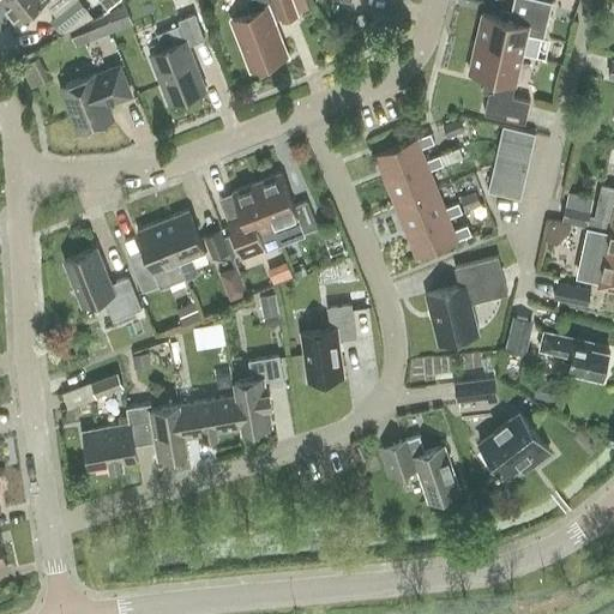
[(66,0),(0,0),(0,2),(16,23),(43,0),(53,12),(66,0)]
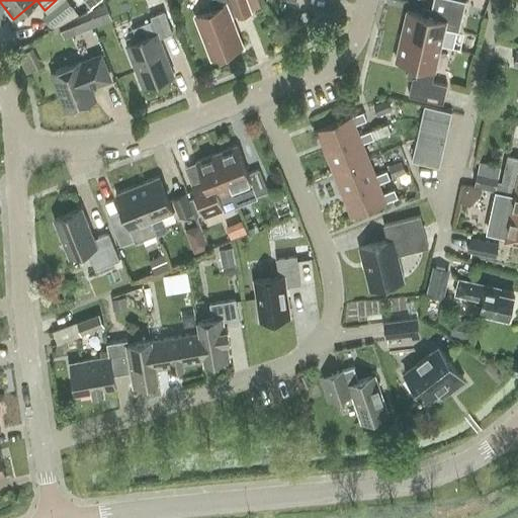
[(67,0),(64,0),(42,17),(51,28),(75,9),(67,0)]
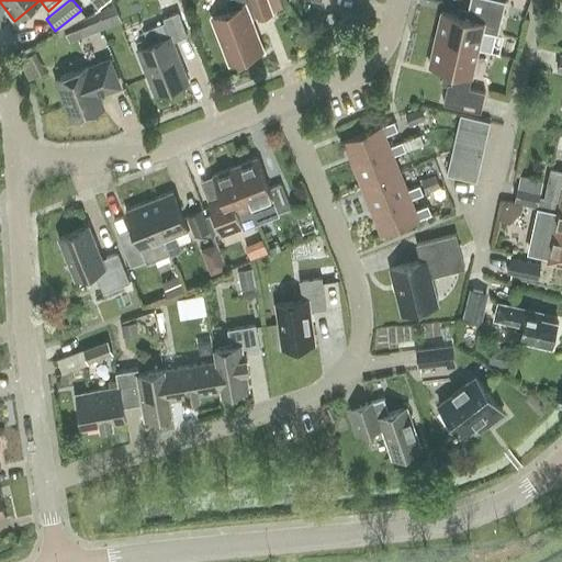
[(224,0),(229,11),(214,18),(232,63),(261,52),(249,20),(258,17),(258,19),(272,13),(272,11),(282,8),(279,0),(224,0)]
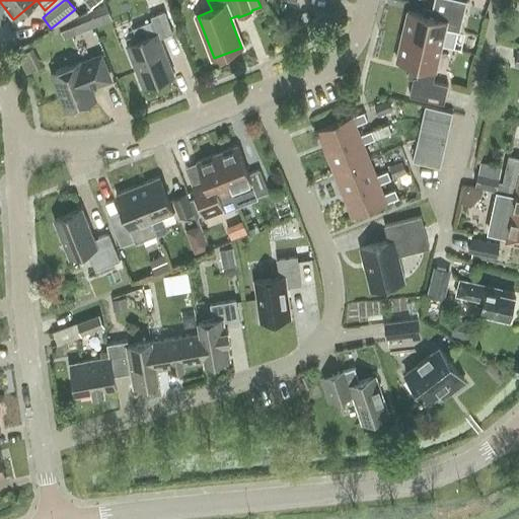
[(434,0),(431,16),(408,11),(402,35),(442,46),(446,28),(460,31),(463,16),(464,16),(467,0),(465,0),(434,0)]
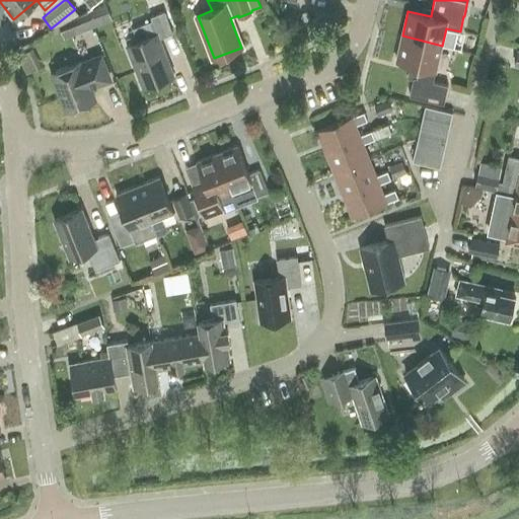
[(173,32),(165,11),(151,17),(152,20),(133,28),(138,42),(127,46),(143,86),(174,74),(160,39),(173,32)]
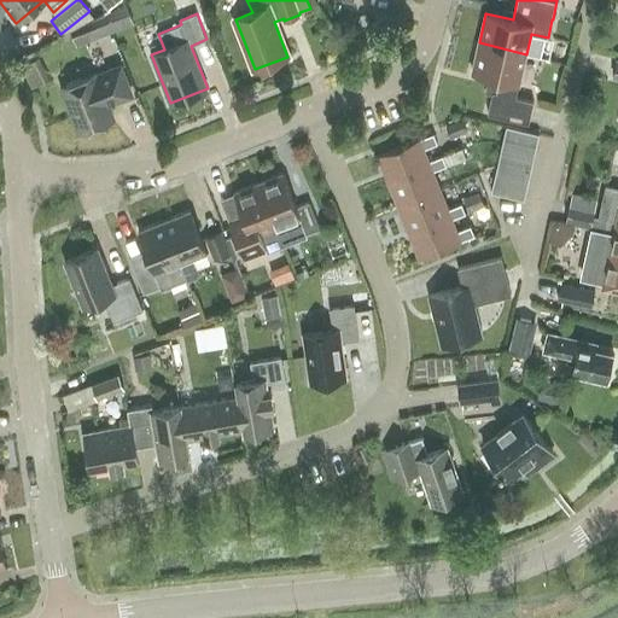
[(105,15),(86,24),(92,40),(112,31),(105,15)]
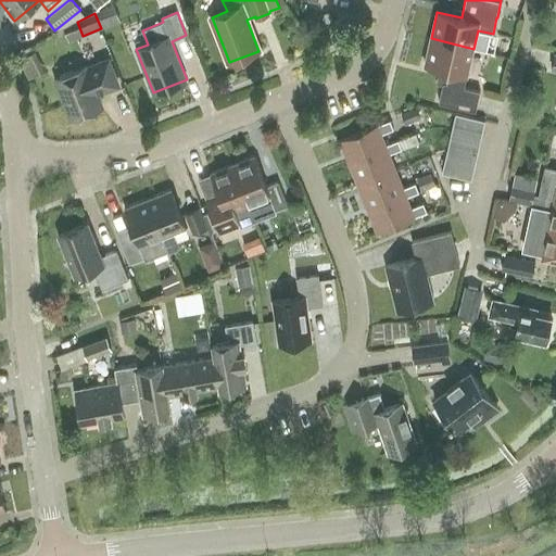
[(474,49),(431,38),(425,65),(450,71),(447,83),(443,83),(439,102),(476,111),(480,91),(464,87),(466,75),(467,75),(474,49)]
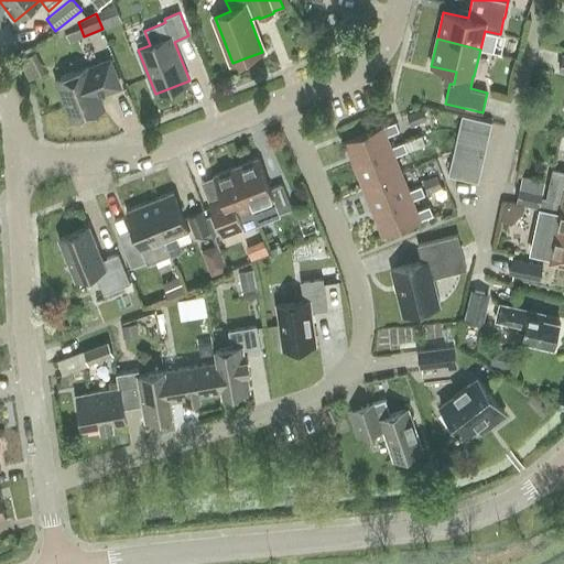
[(98,95),(120,86),(109,61),(88,69),(87,67),(56,79),(73,121),(104,109),(98,95)]
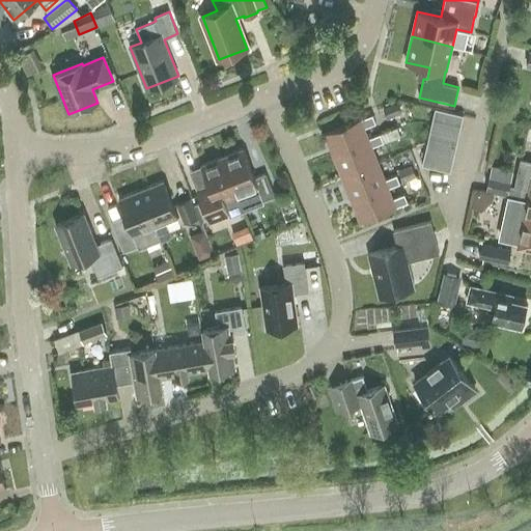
[(400,113),(397,103),(383,108),(387,118),(400,113)]
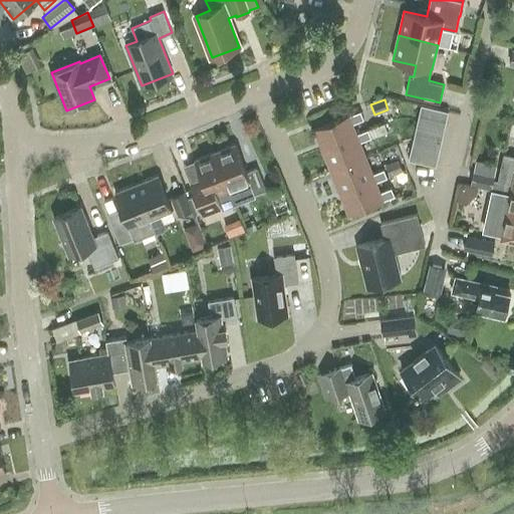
[(422,104),(418,118),(446,124),(449,111),(422,104)]
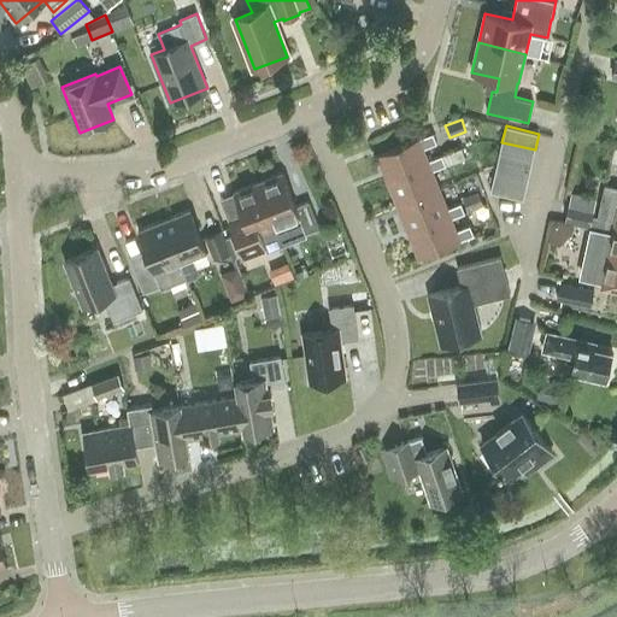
[(377,154),(388,181),(429,164),(428,160),(423,148),(438,144),(433,134),(419,139),(419,137),(377,154)]
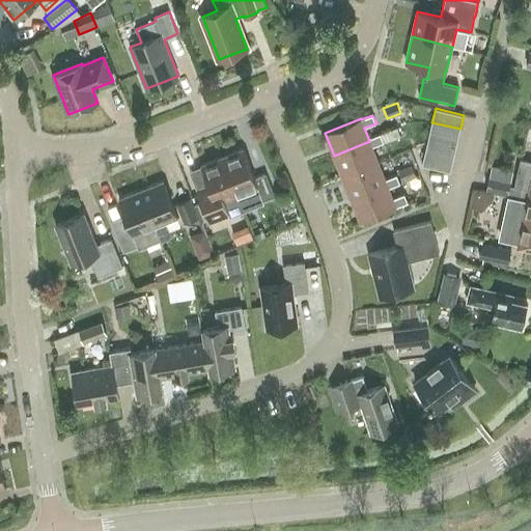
[(428,137),(457,143),(460,129),(431,122),(428,137)]
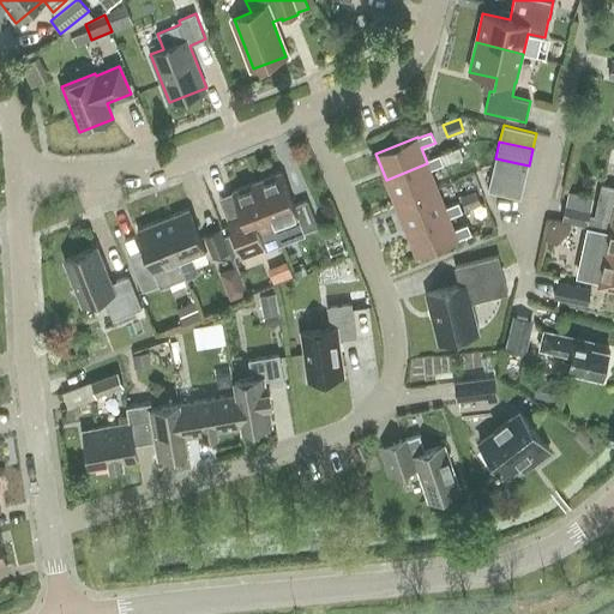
[(427,163),(386,180),(396,205),(438,188),(431,170),(444,164),(440,155),(426,160),(427,163)]
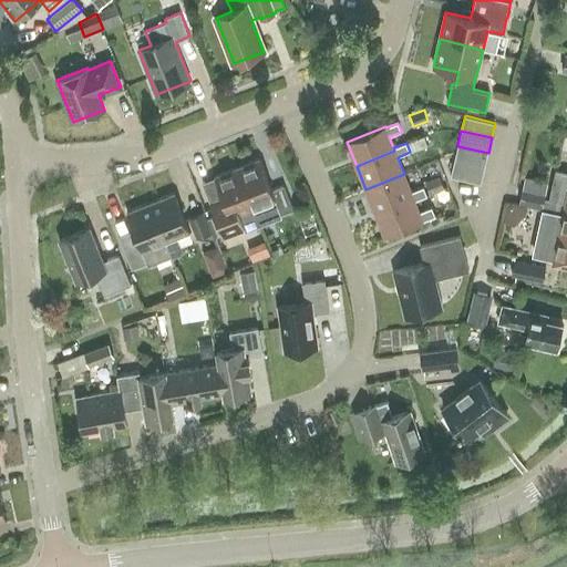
[(484,168),(488,153),(457,146),(454,161),(484,168)]
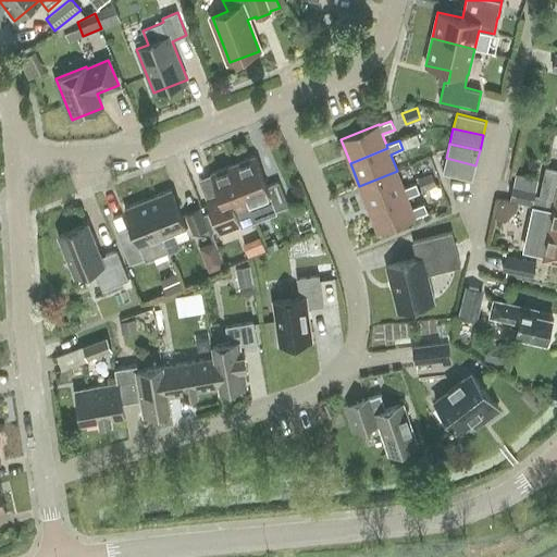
[(256,222),(277,213),(276,211),(288,206),(280,182),(267,187),(255,157),(233,165),(240,185),(249,206),(256,222)]
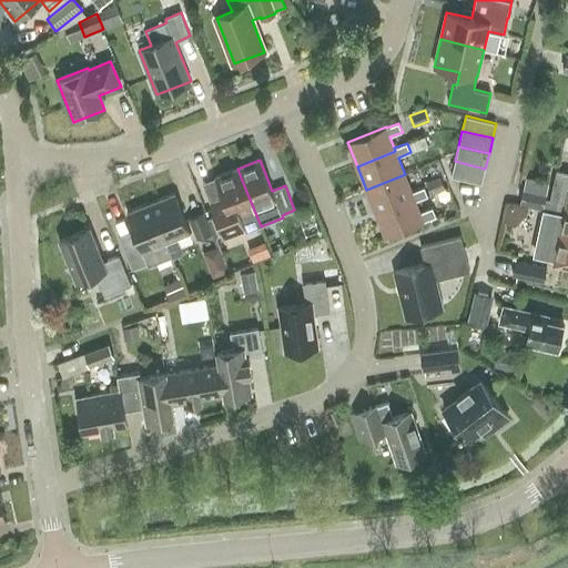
[(482,183),(485,169),(455,161),(452,176),(482,183)]
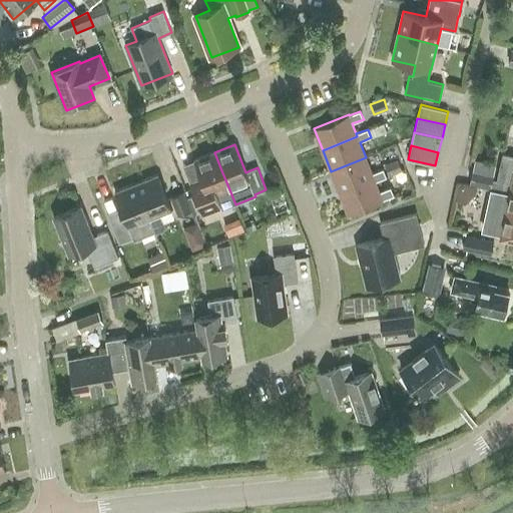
[(190,182),(202,214),(221,207),(221,209),(235,204),(229,189),(221,170),(214,152),(194,160),(201,178),(190,182)]
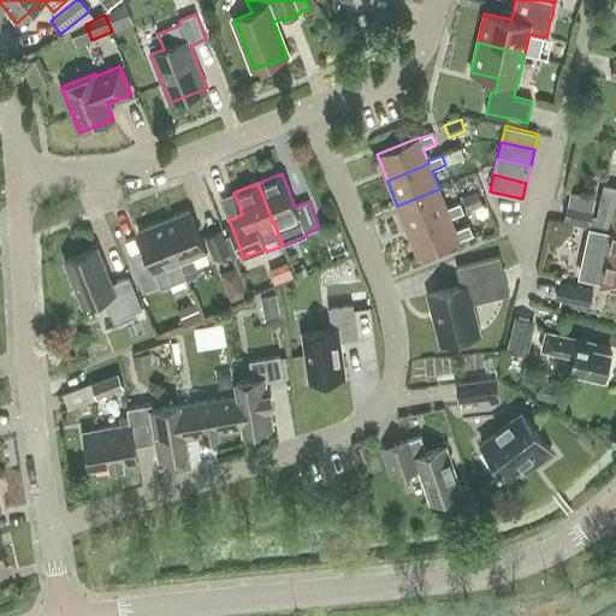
[(615,187),(604,184),(597,217),(614,220),(611,231),(615,232),(615,187)]
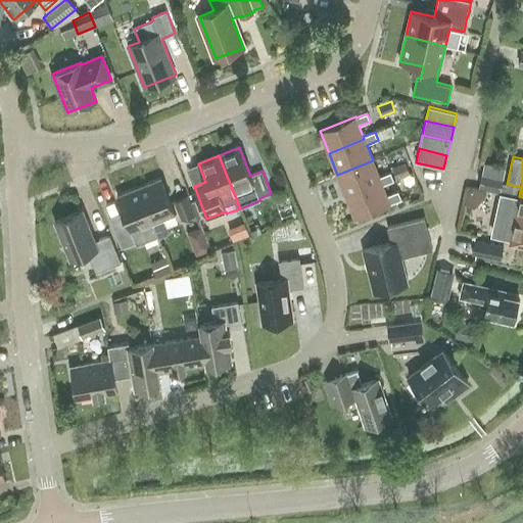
[(373,160),(337,175),(346,196),(381,182),(383,185),(394,181),(390,173),(379,177),(373,160)]
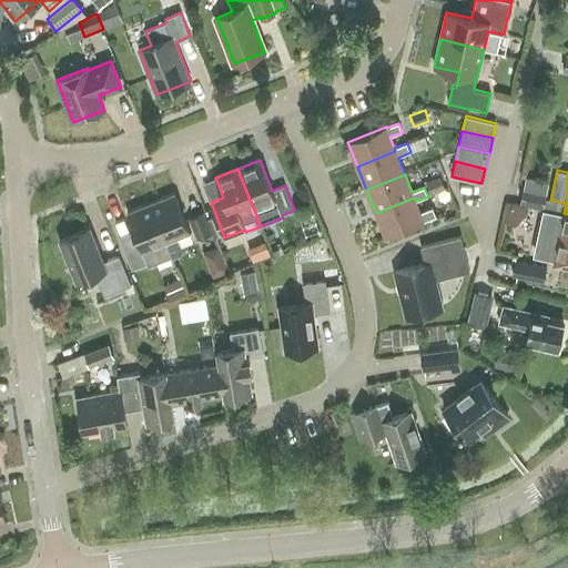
[(432,194),(446,189),(440,175),(427,181),(432,194)]
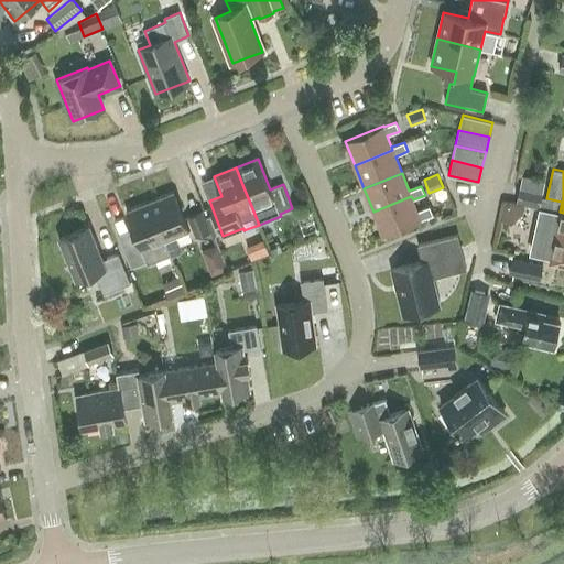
[(545,181),(522,175),(516,203),(540,208),(545,181)]
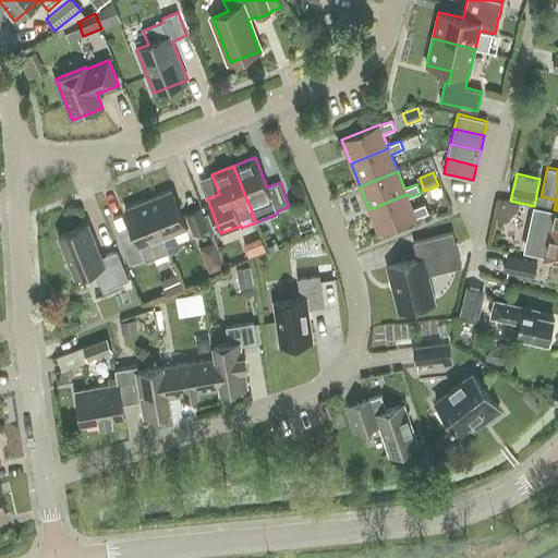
[(148,199),(169,252),(180,247),(174,234),(186,229),(171,190),(148,199)]
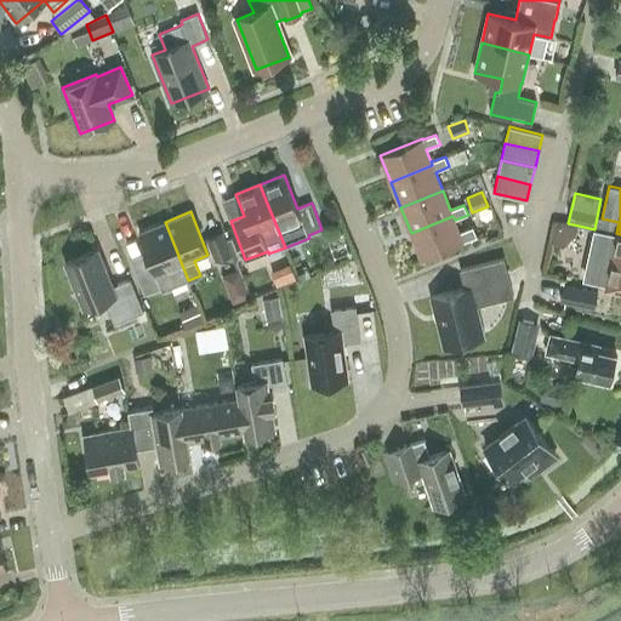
[(460,232),(455,220),(453,216),(411,233),(421,260),(463,243),(477,237),(473,227),(460,232)]
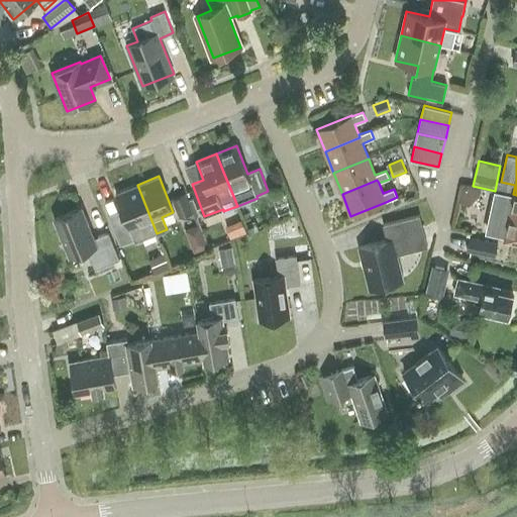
[(157,233),(137,185),(116,193),(125,217),(111,222),(120,245),(134,239),(135,242),(157,233)]
